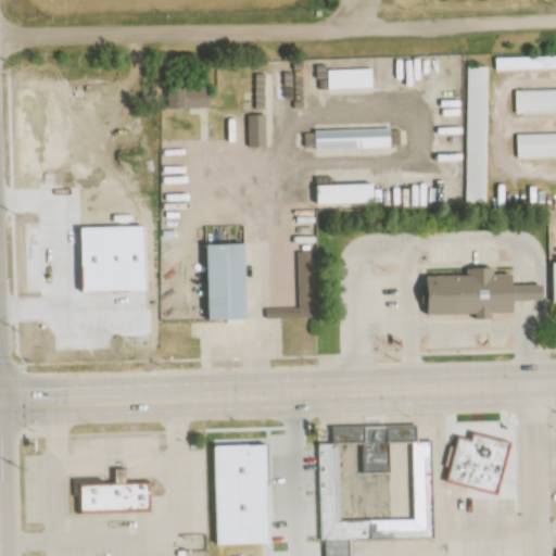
[(555,68),(555,54),(495,57),(495,71),(555,68)]
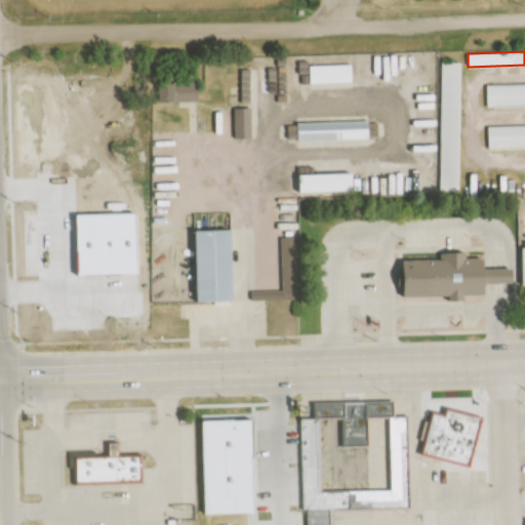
[(460,63),(440,62),(440,191),(459,191),(460,63)]
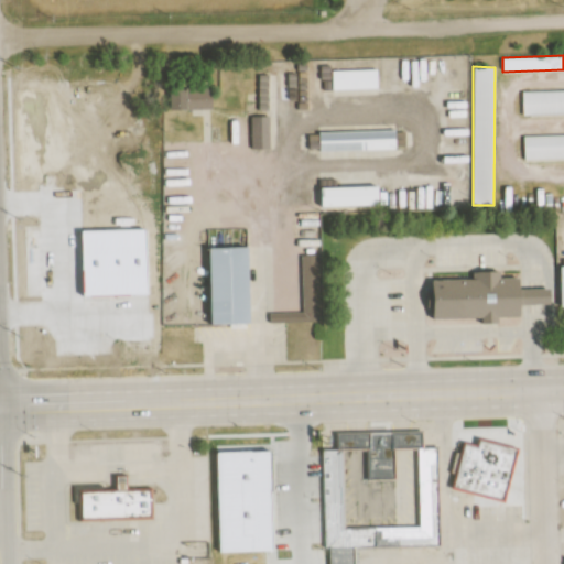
[(333,69),(333,89),(378,89),(378,69),(333,69)]
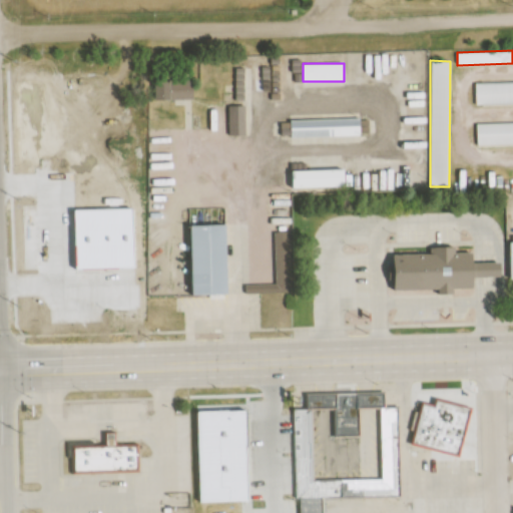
[(157,78),(157,99),(194,99),(194,78),(157,78)]
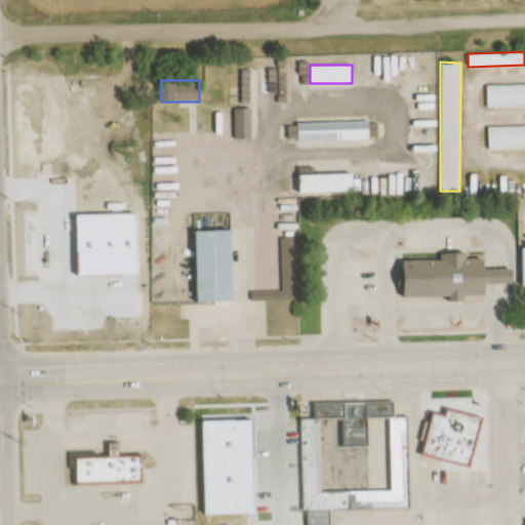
[(524,83),(486,84),(487,107),(524,106),(524,83)]
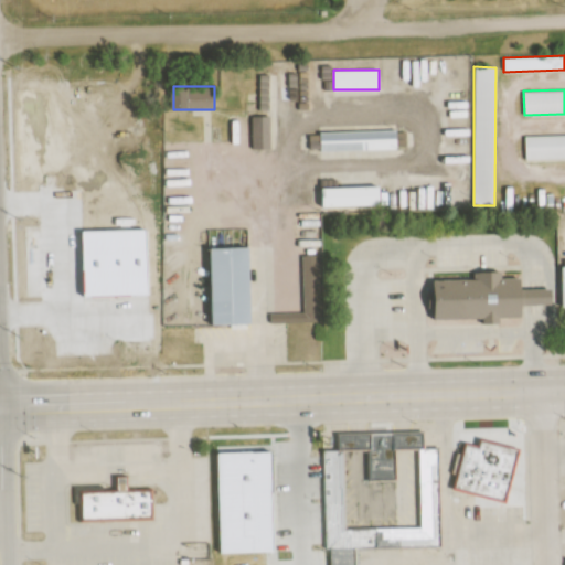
[(243,148),(269,148),(269,117),(243,117),(243,148)]
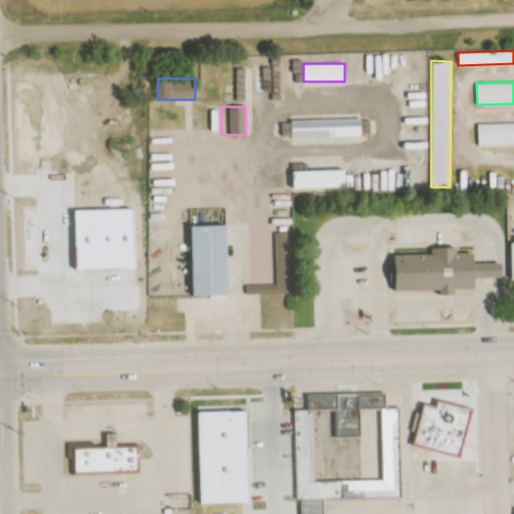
[(289,119),(289,138),(361,137),(361,119),(289,119)]
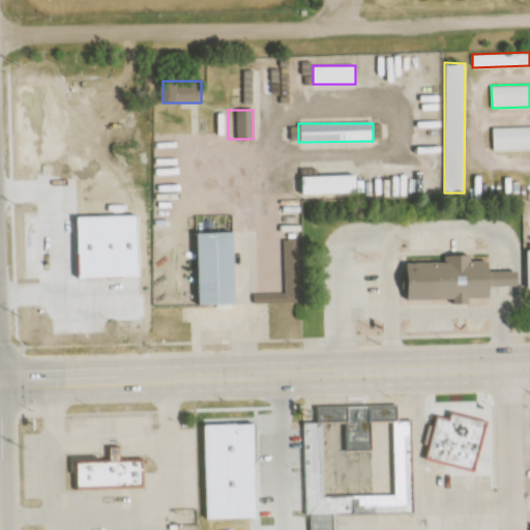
[(529,126),(492,126),(492,151),(529,150),(529,126)]
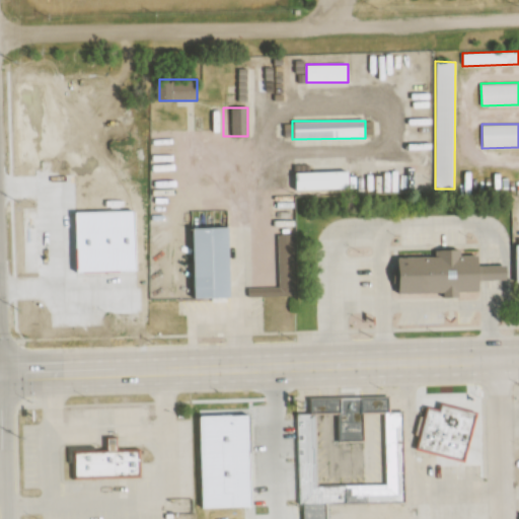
[(351,171),(295,171),(296,191),(352,190),(351,171)]
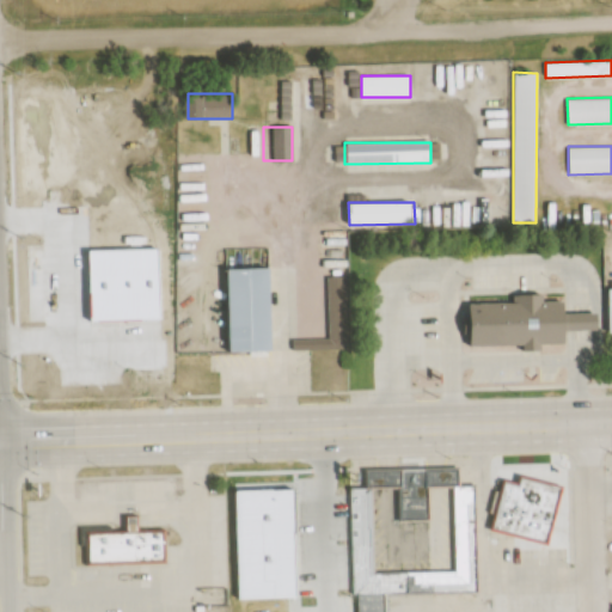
[(227,352),(275,352),(275,268),(227,268),(227,352)]
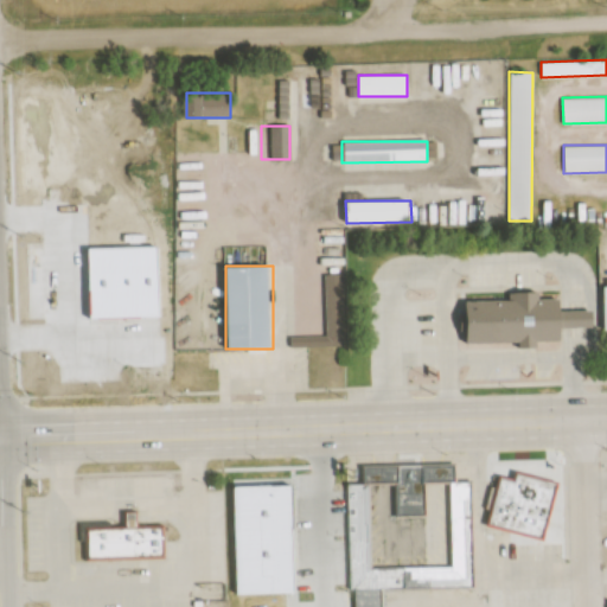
[(346,347),(345,274),(324,275),(325,336),(292,336),(292,347),(346,347)]
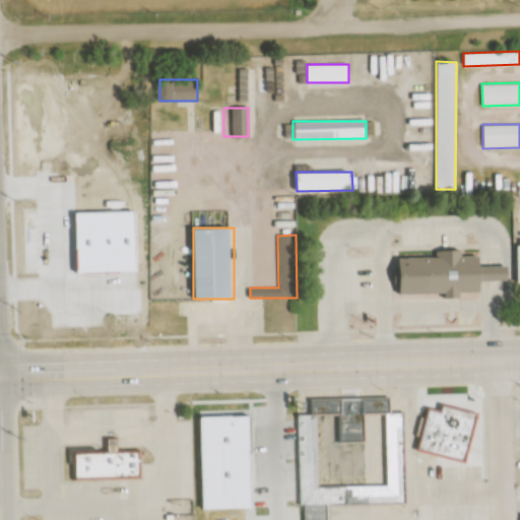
[(401,257),(402,296),(484,294),(483,280),(513,279),(512,265),(485,266),(484,256),(464,257),(464,249),(437,250),(437,256),(401,257)]
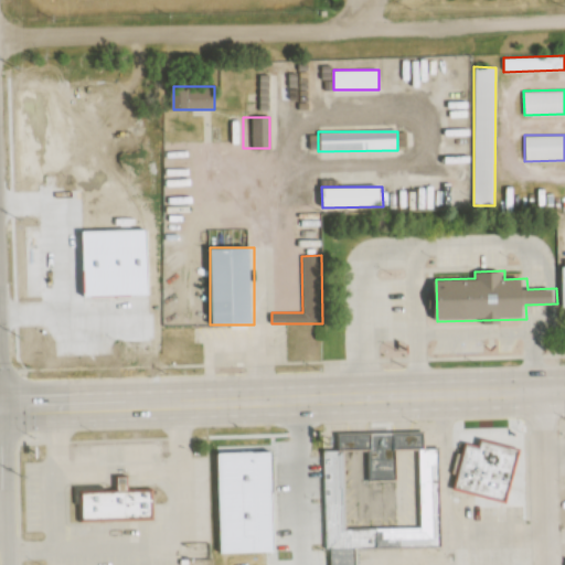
[(328,564),(354,564),(354,548),(440,547),(439,449),(424,449),(424,434),(370,435),(371,481),(397,480),(397,449),(420,449),(422,526),(347,529),(344,450),(327,451),(328,564)]
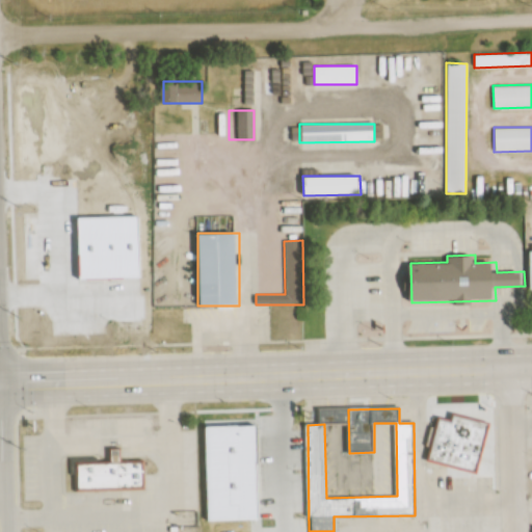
[(489,423),(455,416),(453,422),(439,419),(429,461),(479,473),(489,423)]
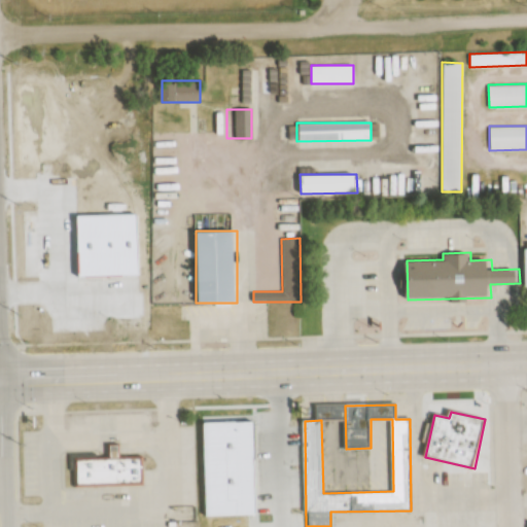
[(111,445),(111,459),(120,458),(120,445),(111,445)]
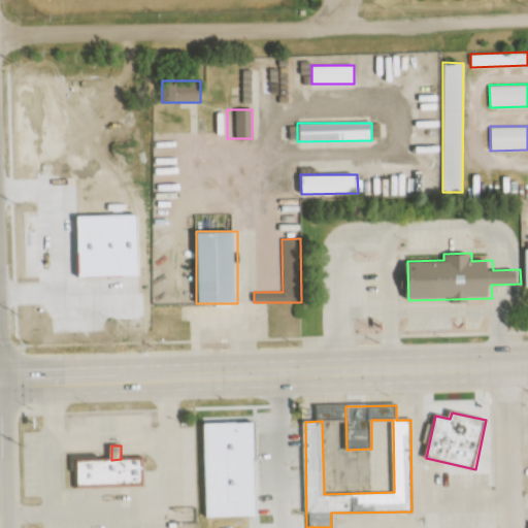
[(77,460),(77,486),(141,485),(140,459),(121,459),(111,460),(77,460)]
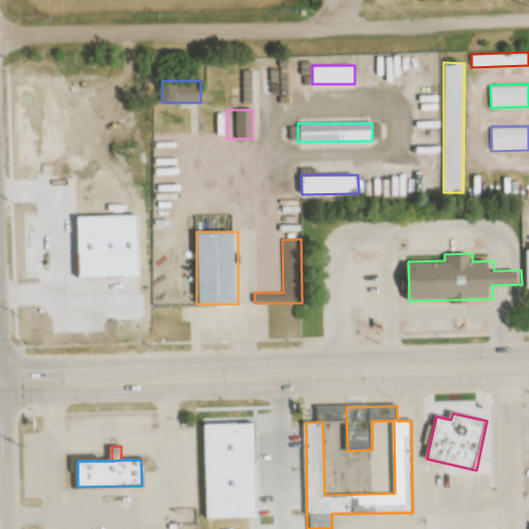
[(201,510),(201,528),(215,528),(215,510),(201,510)]
